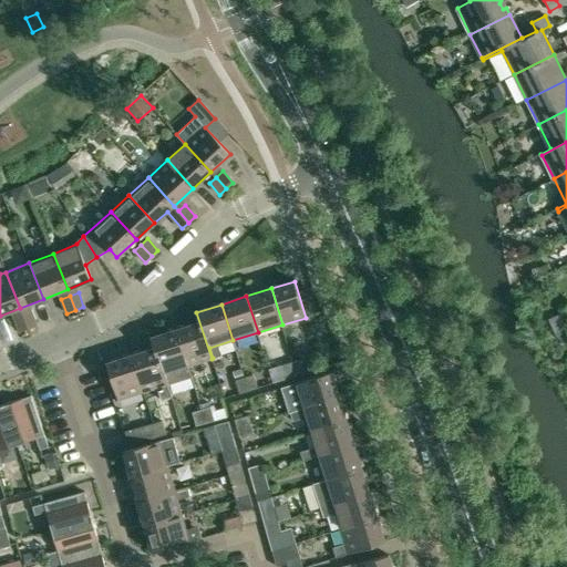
[(31,311),(22,315),(28,329),(37,326),(31,311)]
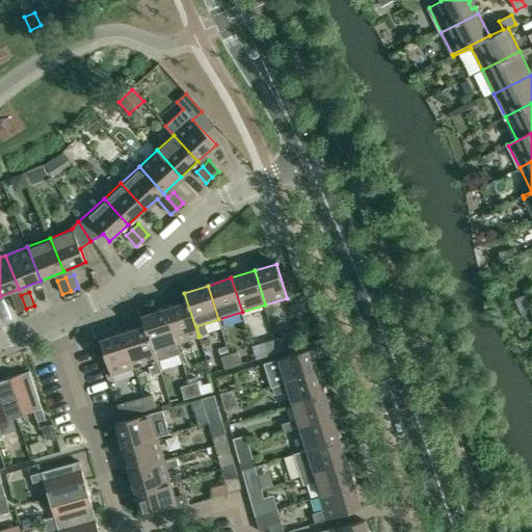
[(163,310),(175,344),(198,337),(184,293),(183,293),(186,302),(163,310)]
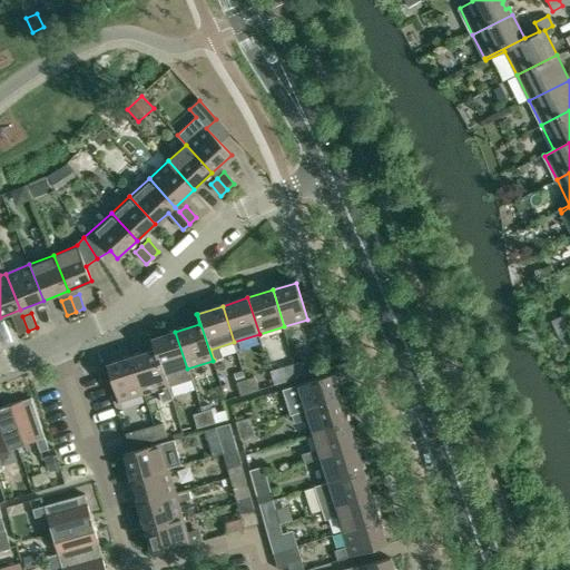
[(28,331),(22,316),(15,320),(20,334),(28,331)]
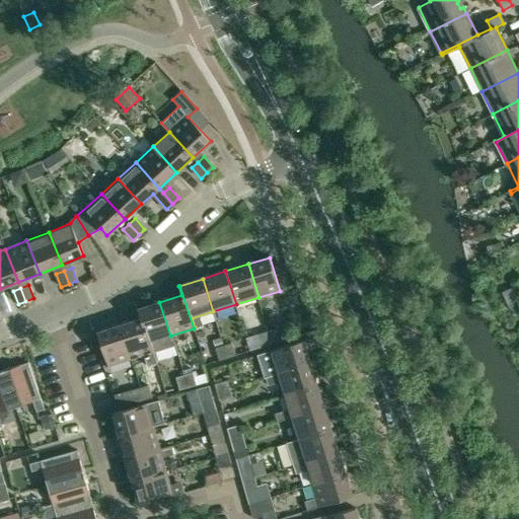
[(159,302),(139,309),(153,352),(173,345),(170,336),(159,302)]
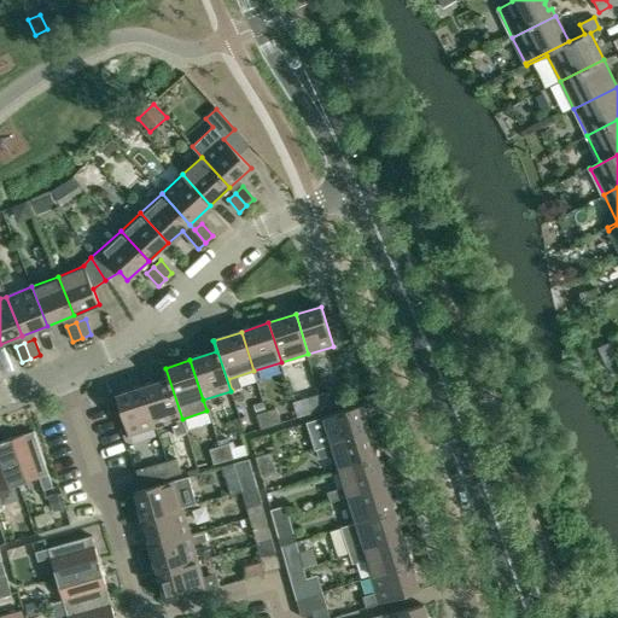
[(168,380),(141,388),(155,427),(172,423),(176,438),(187,435),(182,419),(165,368),(164,368),(168,380)]
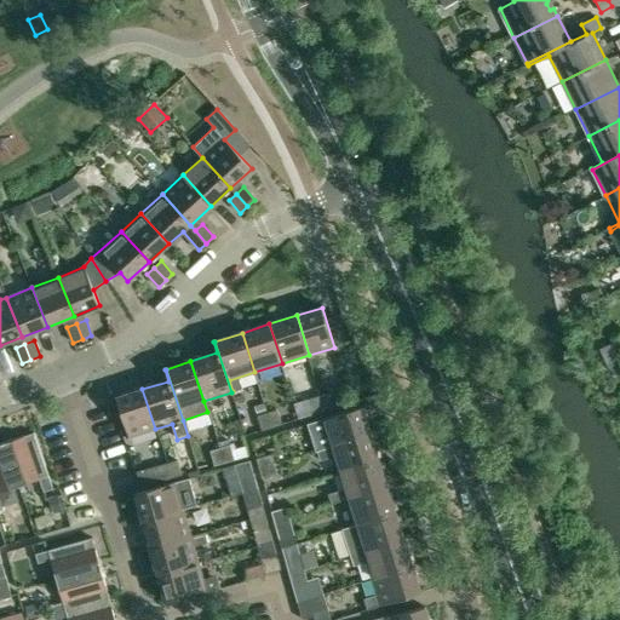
[(128,437),(155,429),(142,389),(116,397),(128,437)]
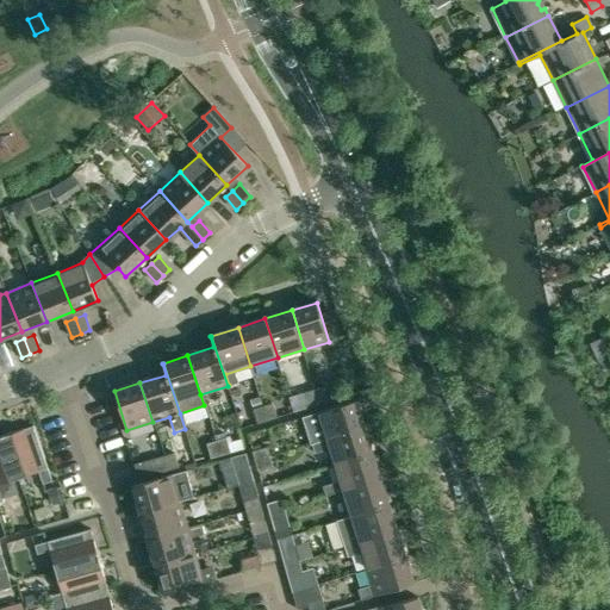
[(324,387),(315,390),(319,404),(329,402),(324,387)]
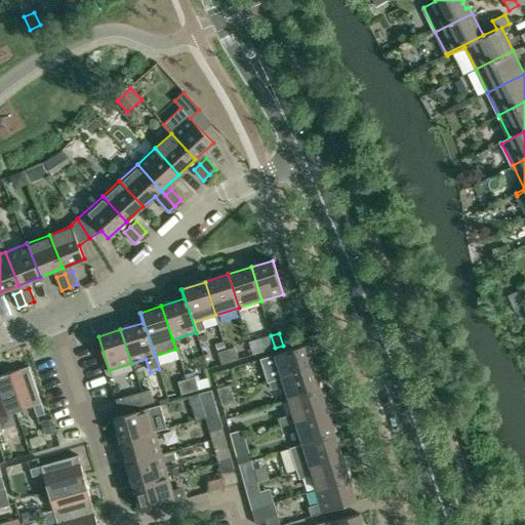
[(267,351),(275,348),(271,335),(263,338),(267,351)]
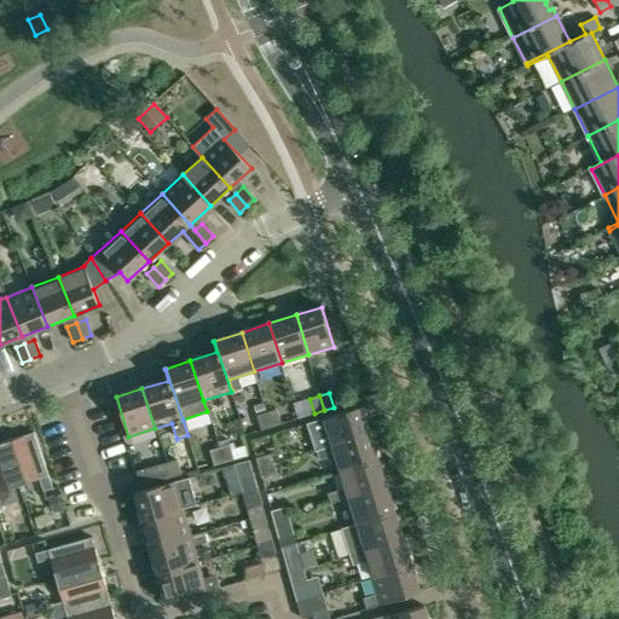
[(362,406),(322,418),(307,423),(316,450),(330,445),(370,433),(362,406)]
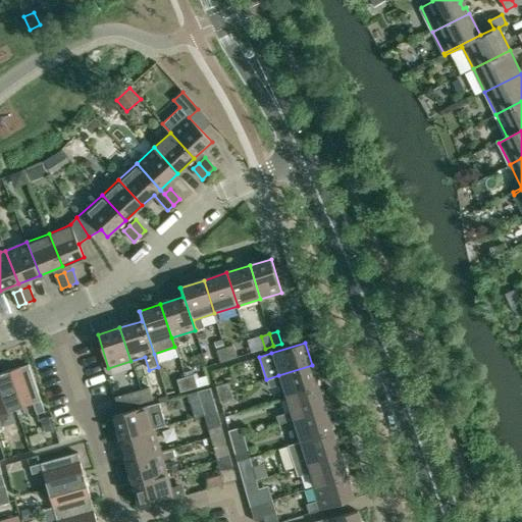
[(233,345),(224,348),(228,360),(237,358),(233,345)]
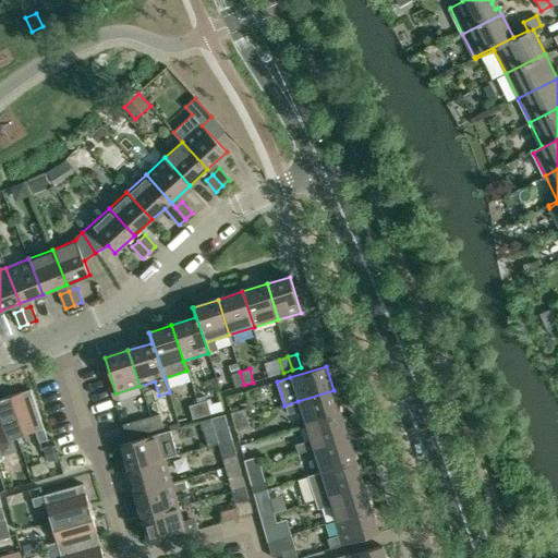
[(235,388),(244,385),(240,372),(231,375),(235,388)]
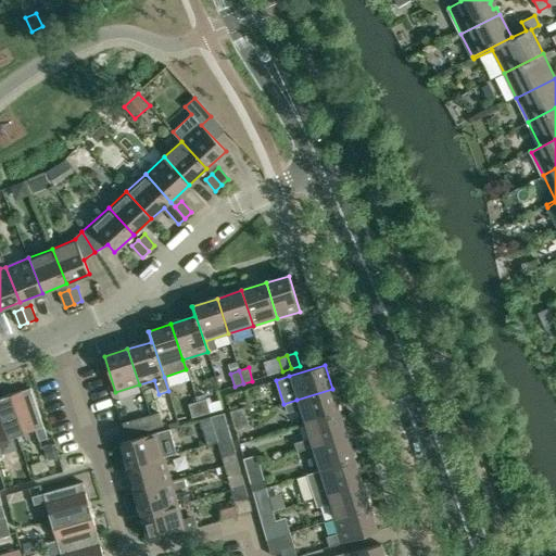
[(3,397),(16,437),(35,430),(39,441),(47,439),(30,388),(3,397)]
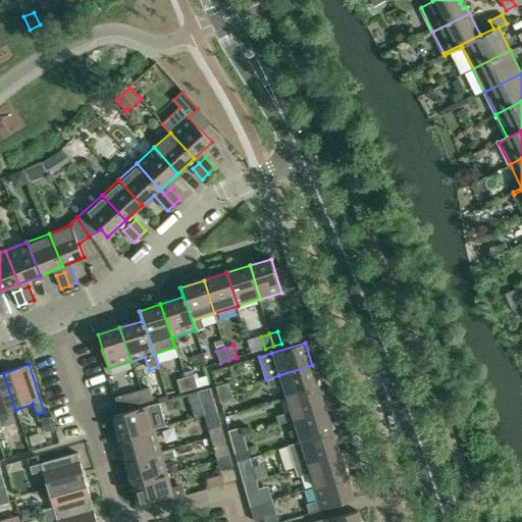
[(319,387),(312,365),(278,375),(285,398),(319,387)]
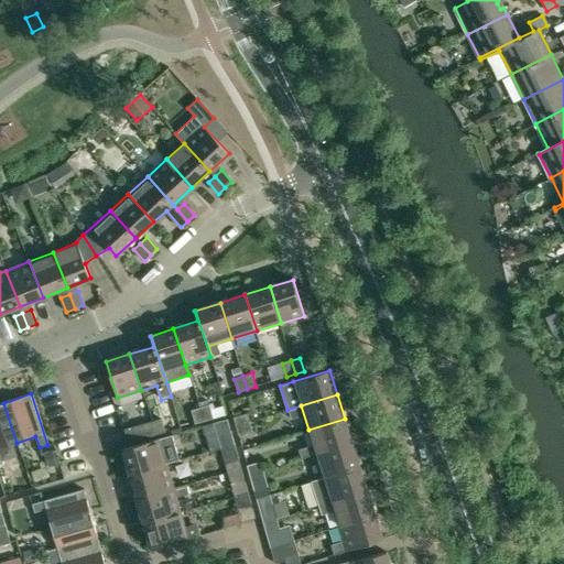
[(0,403),(0,461),(1,461),(0,455),(0,447),(17,443),(3,403),(0,403)]
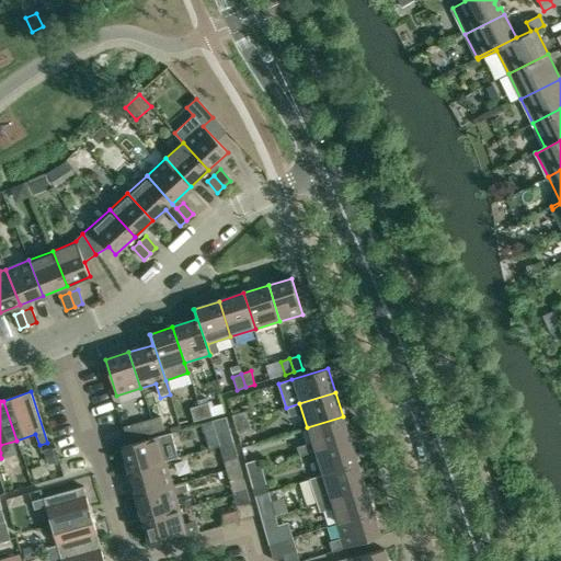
[(208,403),(199,405),(203,420),(213,416),(208,403)]
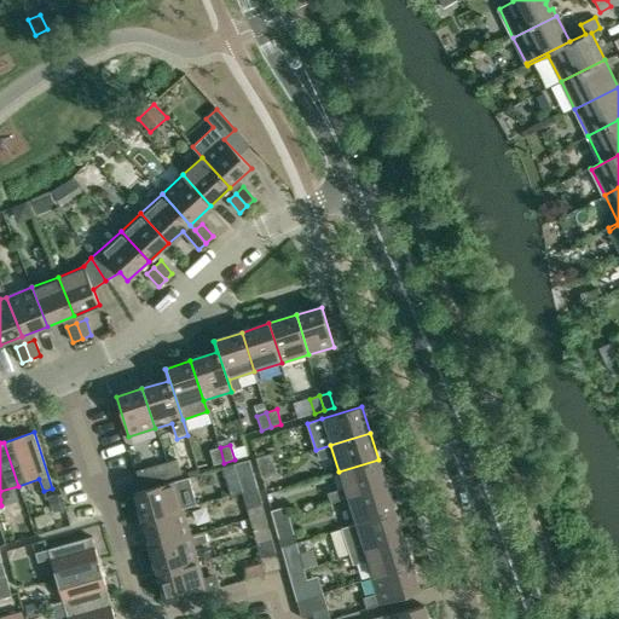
[(214,466),(224,463),(220,447),(210,451),(214,466)]
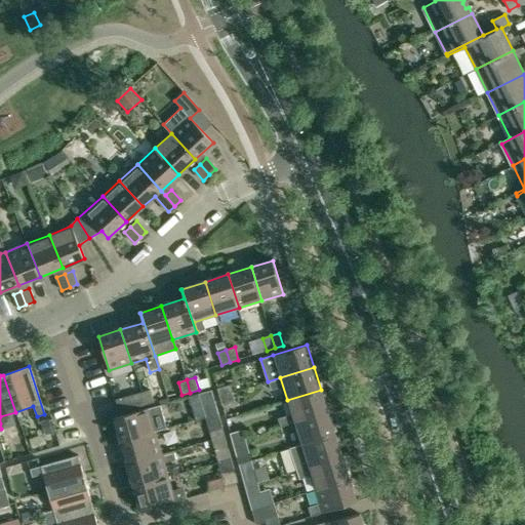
[(219,398),(232,394),(230,386),(217,389),(219,398)]
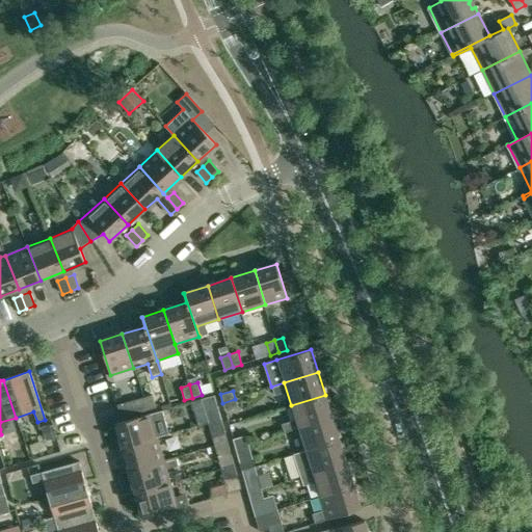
[(143,398),(147,410),(155,408),(152,395),(143,398)]
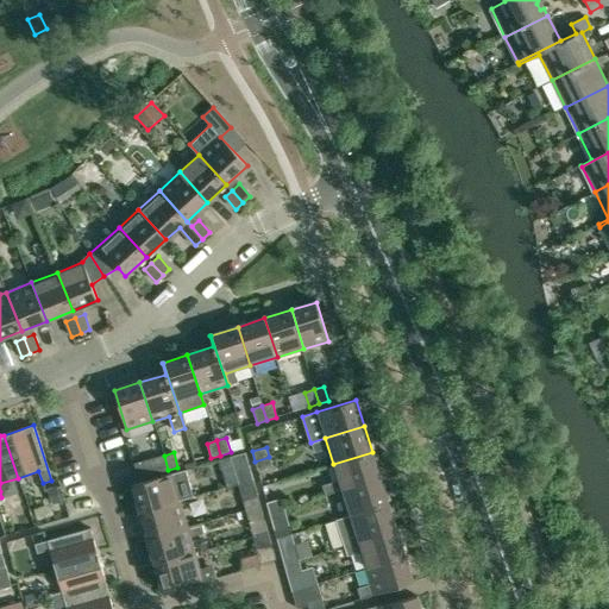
[(381,478),(372,452),(333,464),(338,481),(321,485),(325,496),(341,490),(381,478)]
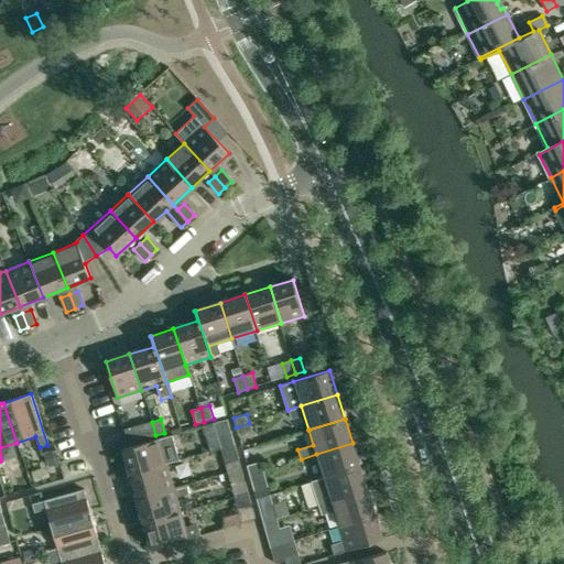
[(227,420),(214,423),(216,433),(230,429),(227,420)]
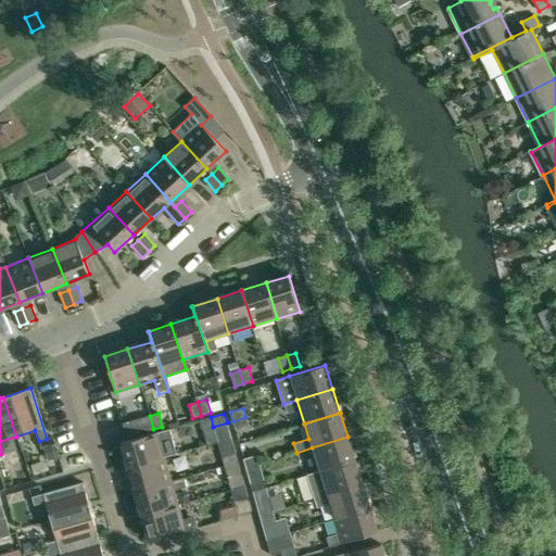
[(153,429),(150,416),(122,424),(126,437),(153,429)]
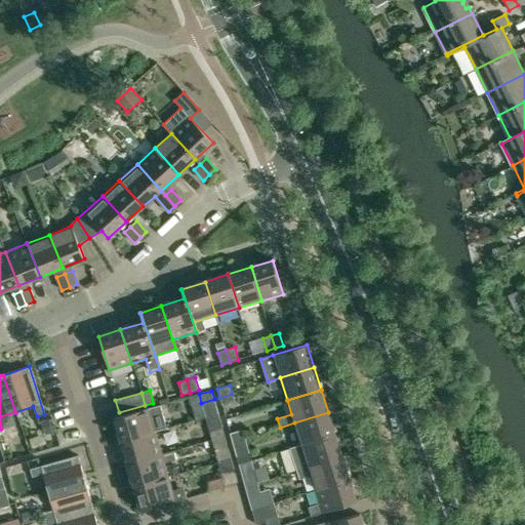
[(232,394),(219,398),(221,406),(235,402),(232,394)]
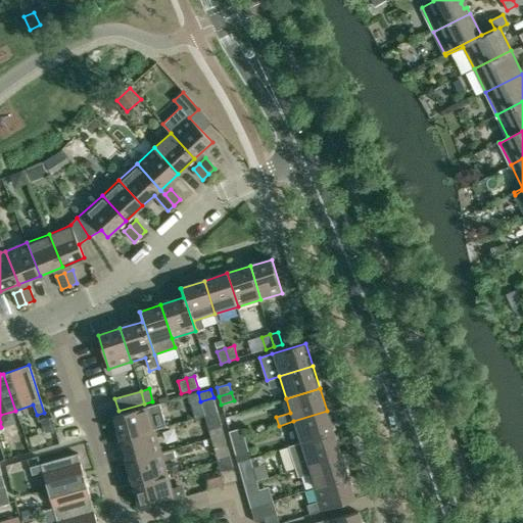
[(113,417),(121,439),(154,430),(167,426),(160,403),(113,417)]
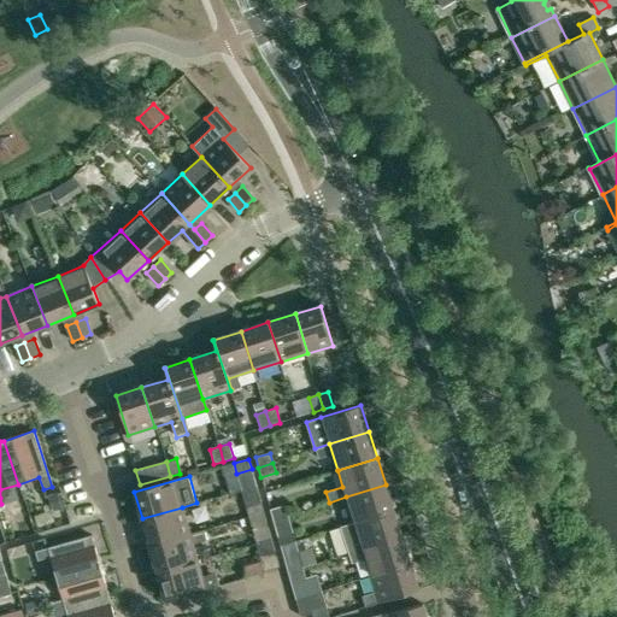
[(386,485),(346,497),(354,523),(394,511),(386,485)]
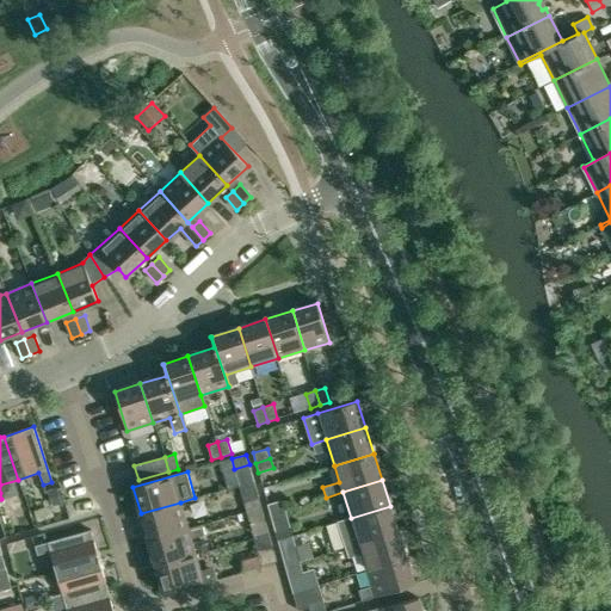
[(247,512),(261,507),(259,498),(244,503),(247,512)]
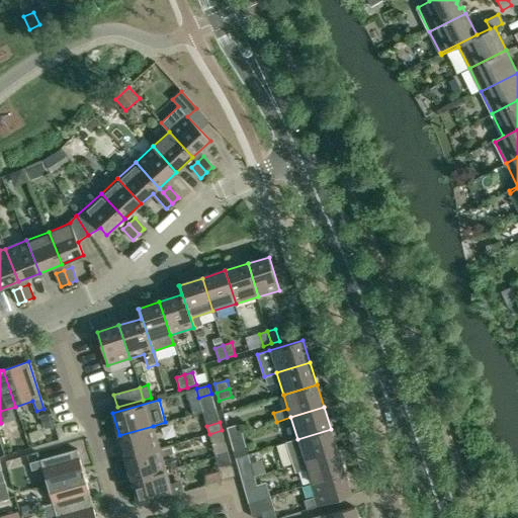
[(230,436),(242,433),(240,425),(227,428),(230,436)]
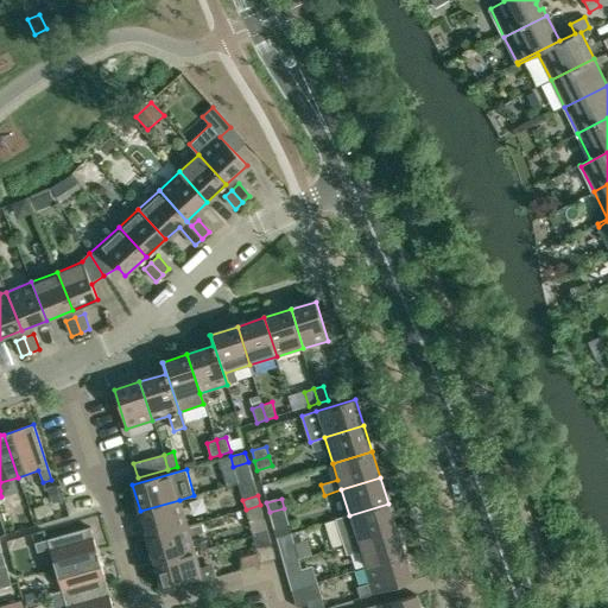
[(187,526),(179,500),(140,511),(147,538),(187,526)]
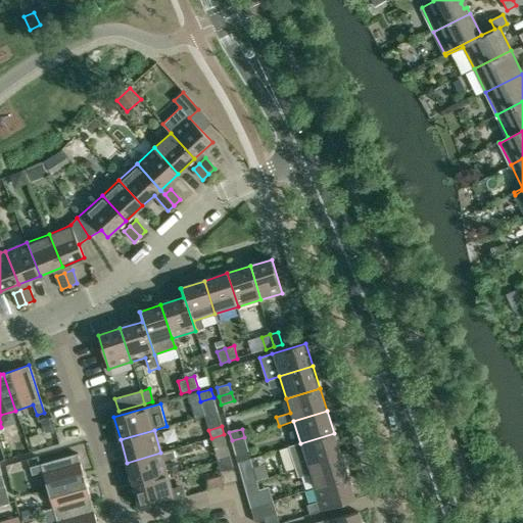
[(334,433),(300,443),(287,447),(294,470),(341,456),(334,433)]
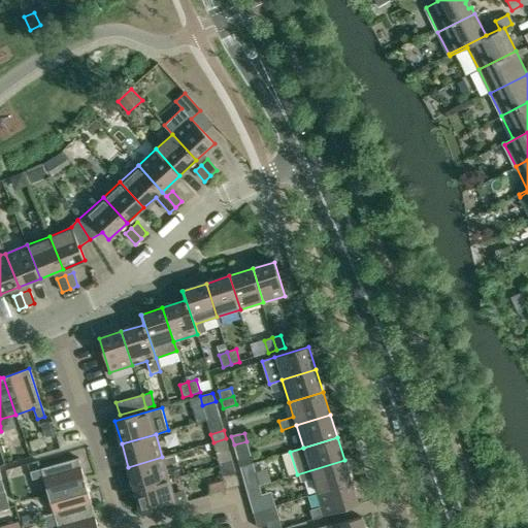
[(226,438),(213,442),(216,451),(228,448),(226,438)]
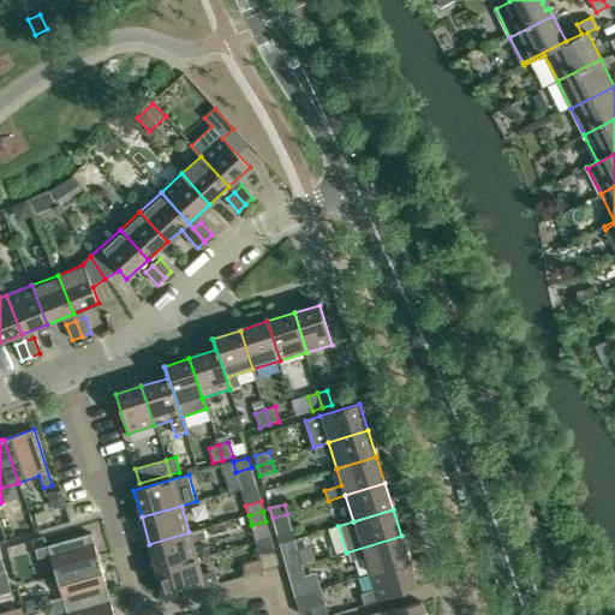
[(287,514),(273,518),(275,529),(290,524),(287,514)]
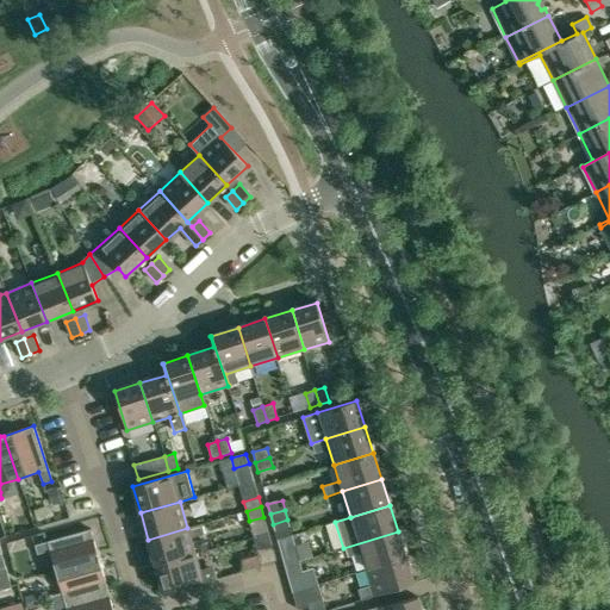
[(148,540),(155,566),(195,554),(187,528),(148,540)]
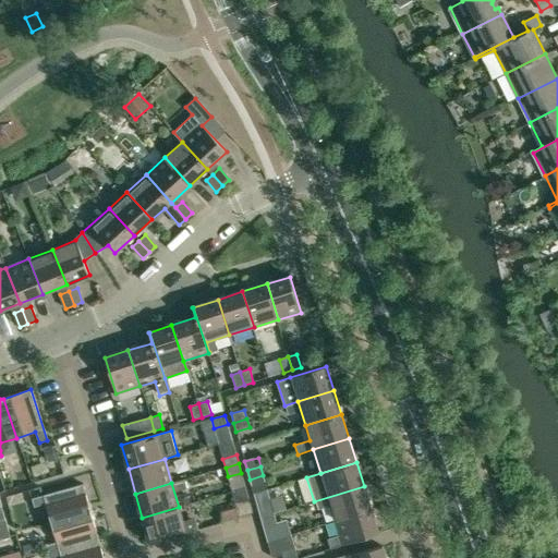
[(51,522),(92,511),(91,509),(89,509),(83,484),(32,498),(34,507),(46,504),(51,522)]
